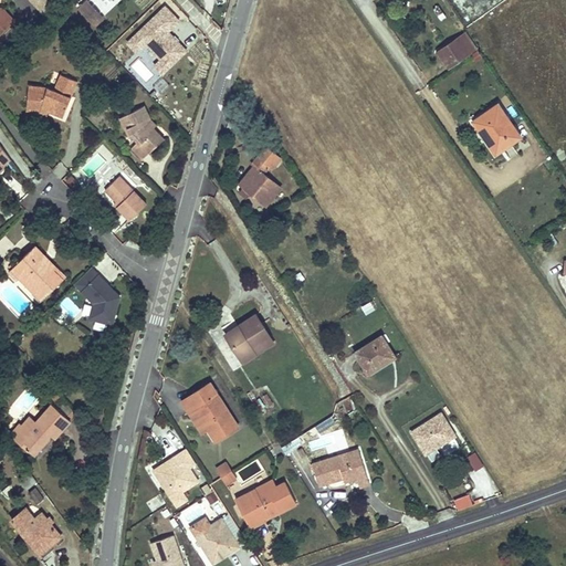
[(0,0),(0,33),(13,21),(1,8),(0,8),(0,0)]
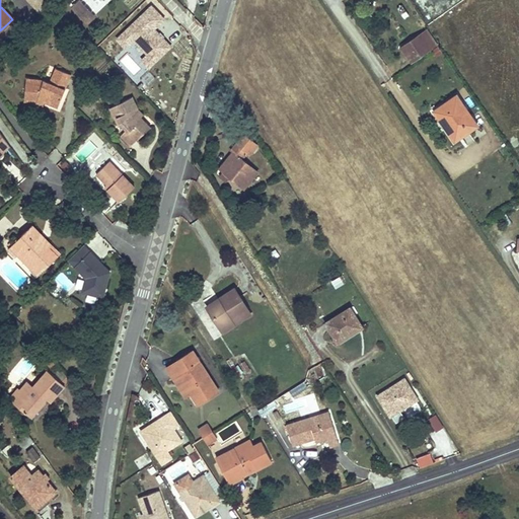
[(51,0),(25,0),(39,13),(52,0),(51,0)]
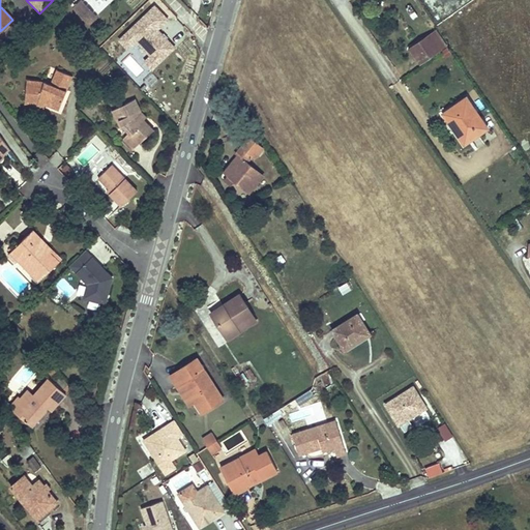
[(89,25),(97,17),(81,0),(79,0),(72,6),(89,25)]
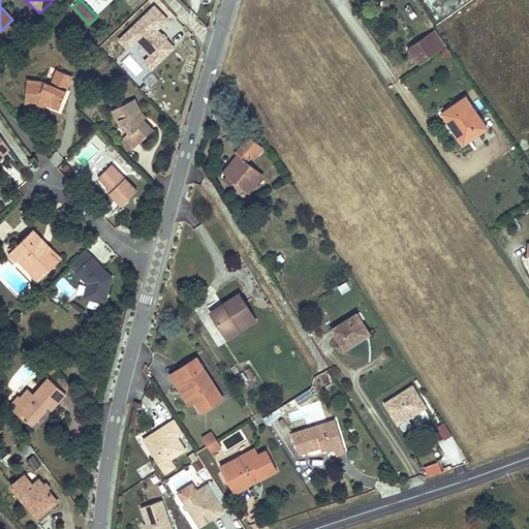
[(166,23),(154,9),(119,43),(127,52),(135,44),(150,59),(145,65),(152,72),(174,51),(156,33),(166,23)]
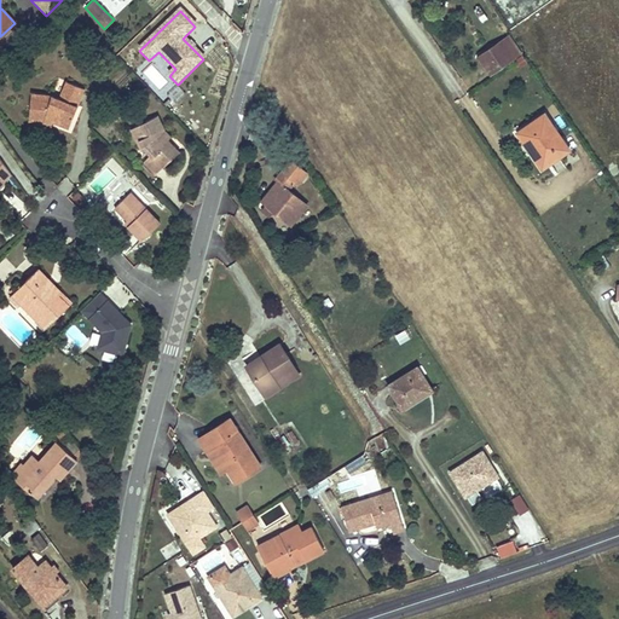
[(524,52),(510,34),(475,56),(487,76),(524,52)]
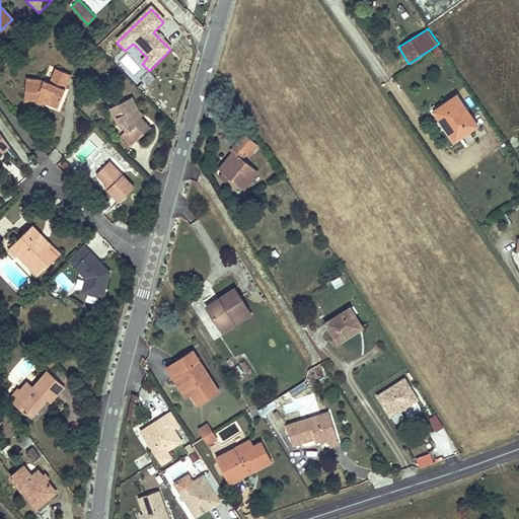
[(100,55),(90,63),(98,72),(107,64),(100,55)]
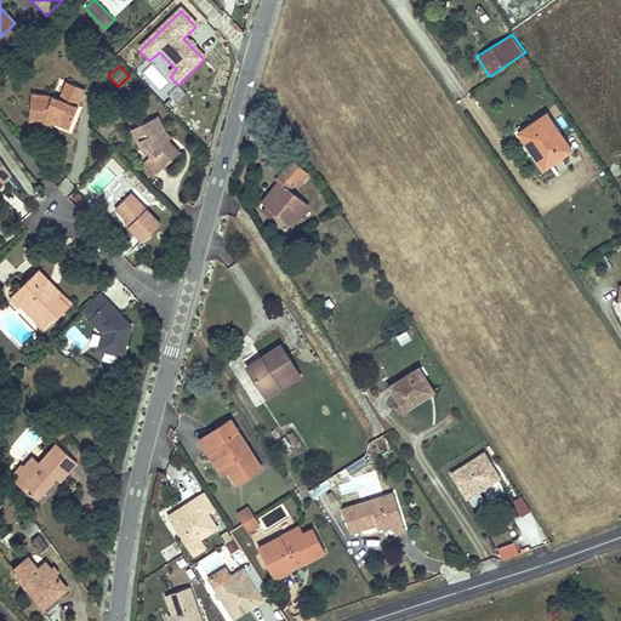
[(61,97),(32,95),(28,124),(43,125),(46,120),(55,124),(69,129),(85,87),(67,81),(61,97)]
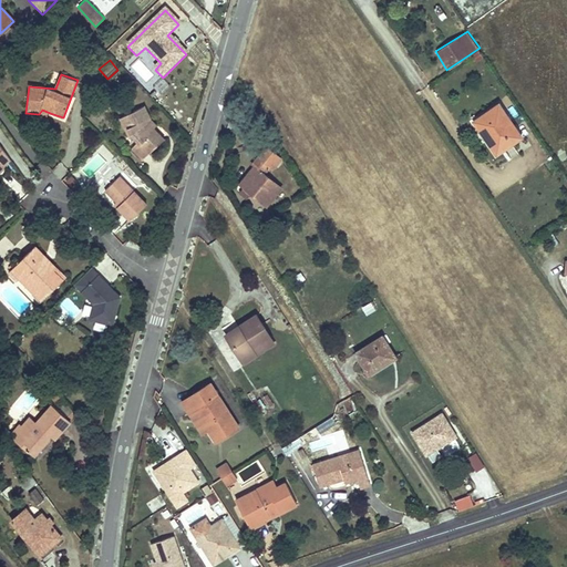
[(112,102),(107,98),(103,102),(107,106),(112,102)]
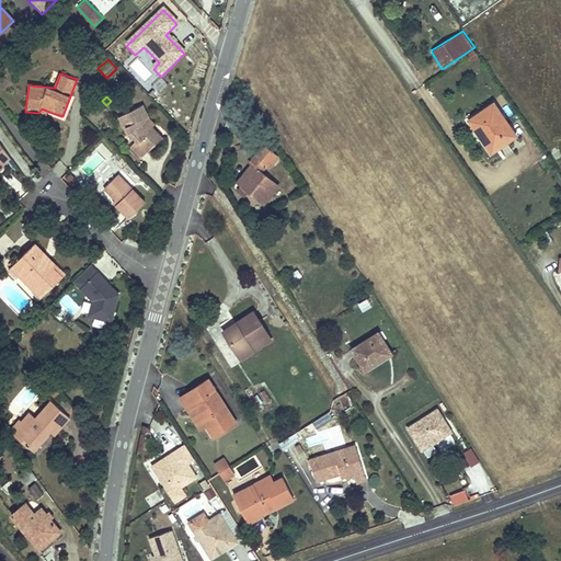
[(494,104),(469,122),(491,153),(516,137),(494,104)]
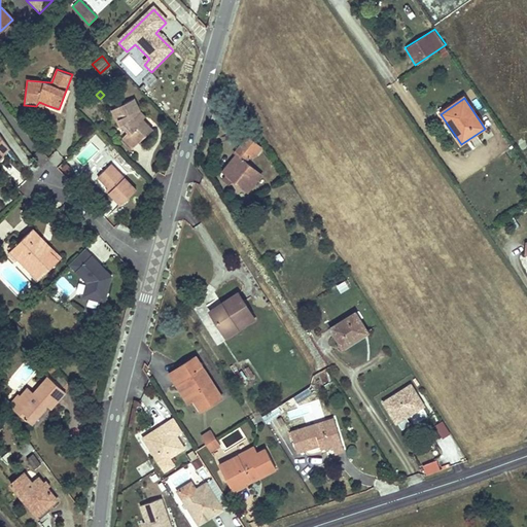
[(121,138),(132,150),(152,132),(140,118),(136,111),(140,109),(135,99),(110,111),(119,128),(125,126),(128,132),(121,138)]
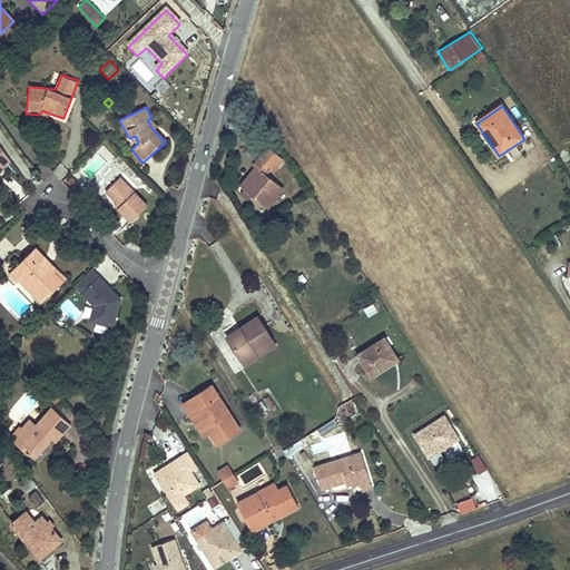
[(156,126),(151,118),(147,120),(151,128),(156,126)]
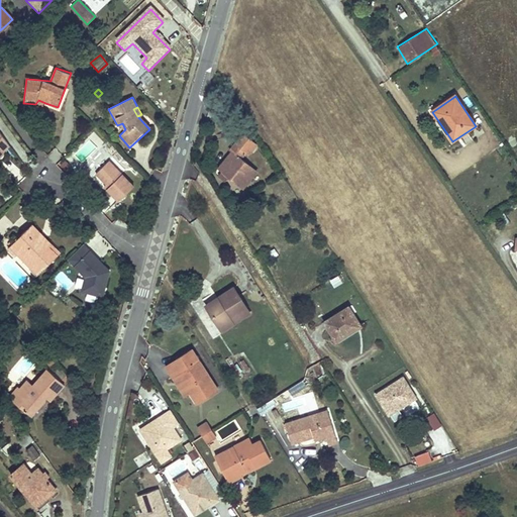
[(231,156),(223,166),(227,168),(221,175),(243,193),(255,175),(240,163),(244,157),(247,160),(255,148),(240,136),(227,153),(231,156)]
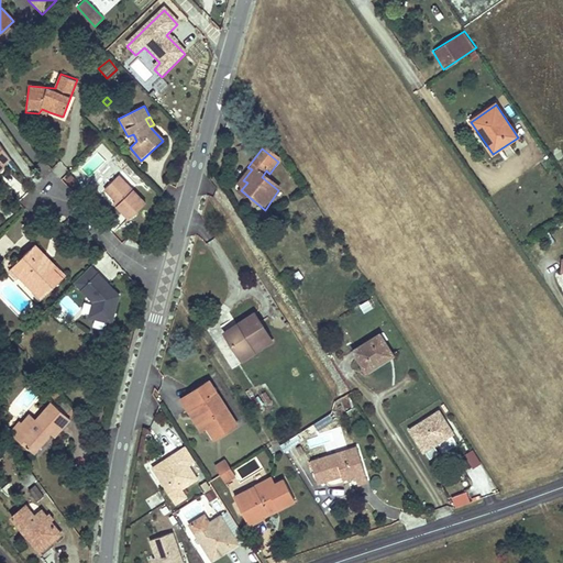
[(105,163),(98,154),(81,168),(89,176),(105,163)]
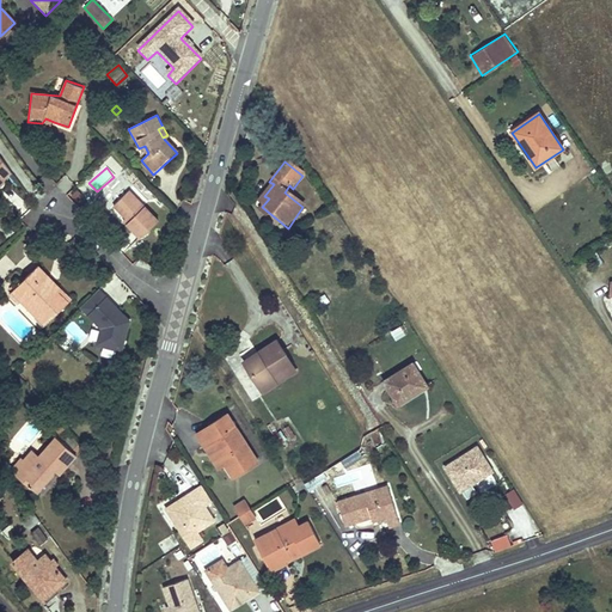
[(74,188),(68,197),(78,202),(84,194),(74,188)]
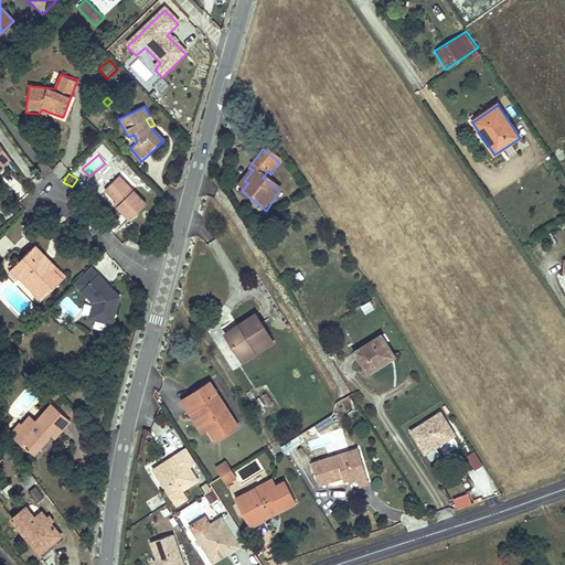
[(114,209),(125,222),(144,204),(118,176),(104,189),(114,200),(118,205),(114,209)]
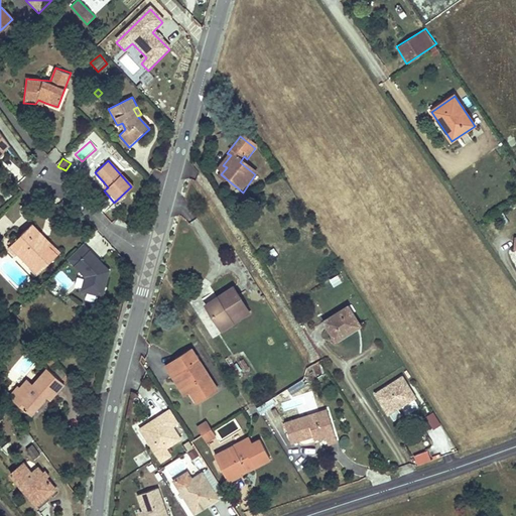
[(223,165),(219,172),(221,174),(227,167),(223,165)]
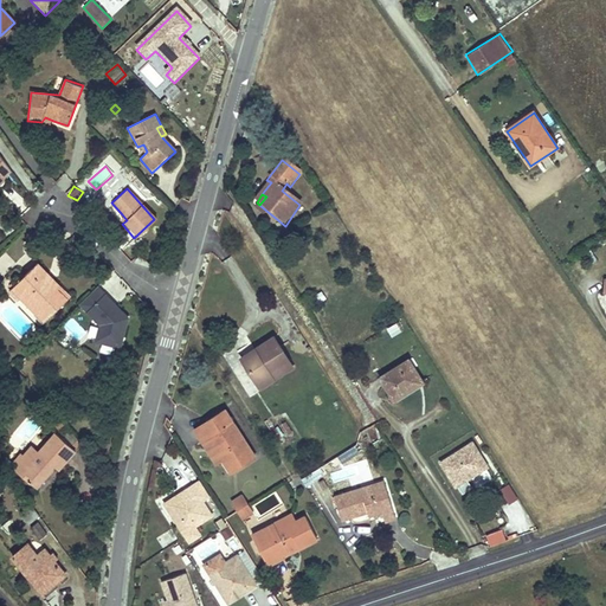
[(595,260),(590,249),(581,253),(588,265),(595,260)]
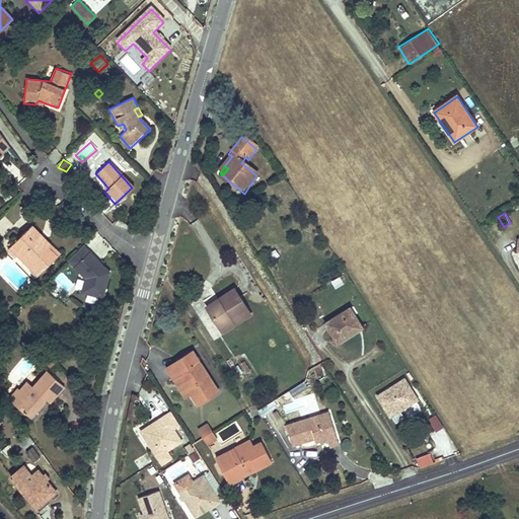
[(20,250),(39,272),(53,258),(45,249),(49,245),(31,226),(5,250),(12,258),(15,255),(20,250)]
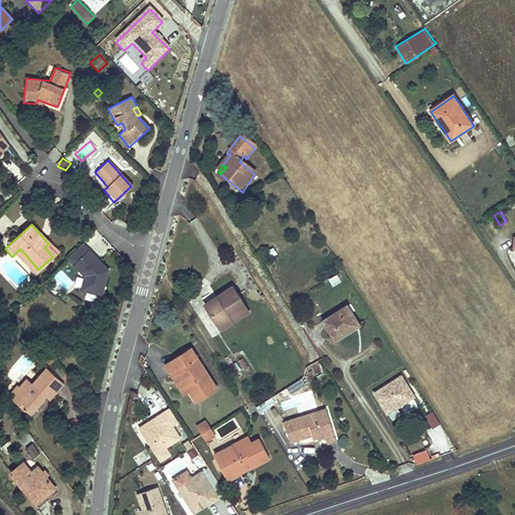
[(56,252),(48,243),(44,247),(52,256),(56,252)]
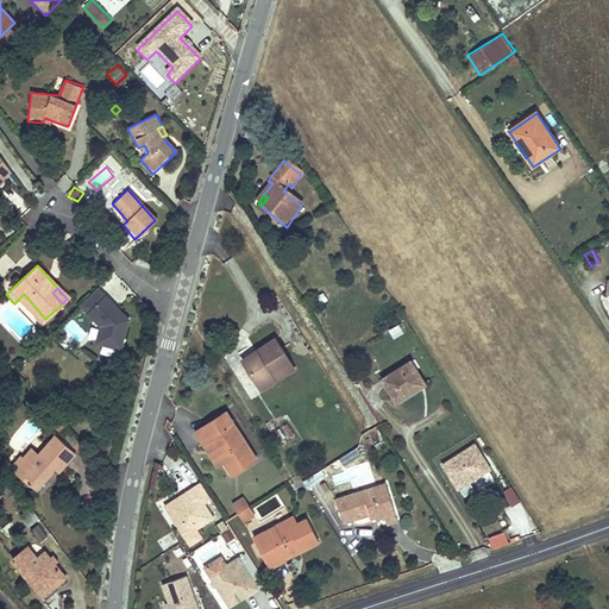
[(131,320),(100,288),(79,307),(100,330),(96,345),(125,350),(131,320)]
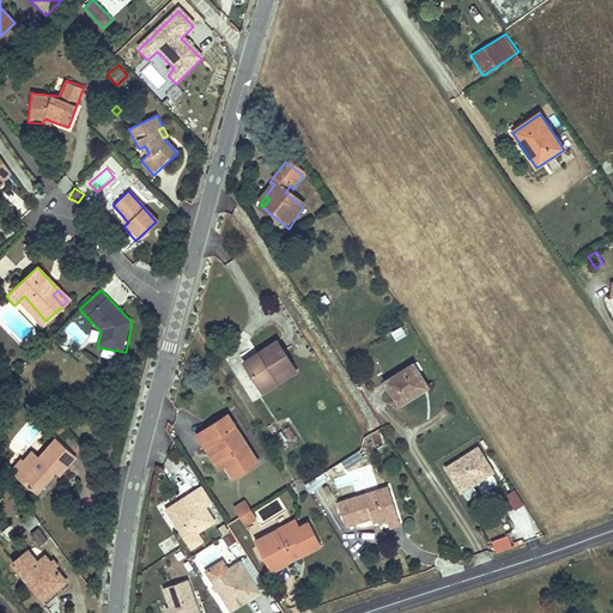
[(46,321),(24,296),(18,302),(40,327),(46,321)]
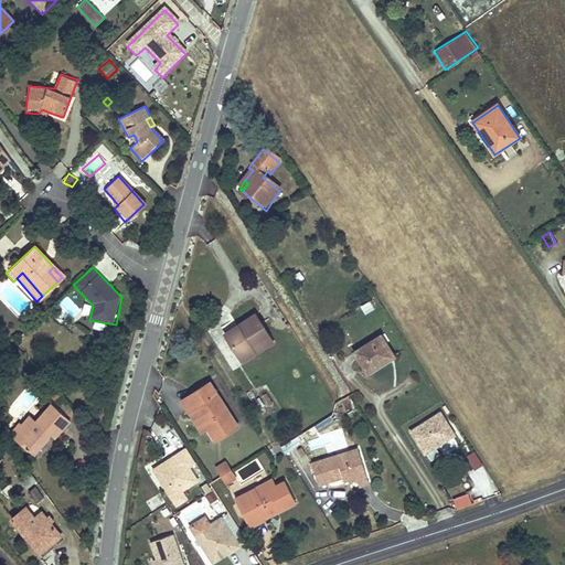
[(371,300),(362,307),(366,313),(375,308),(371,300)]
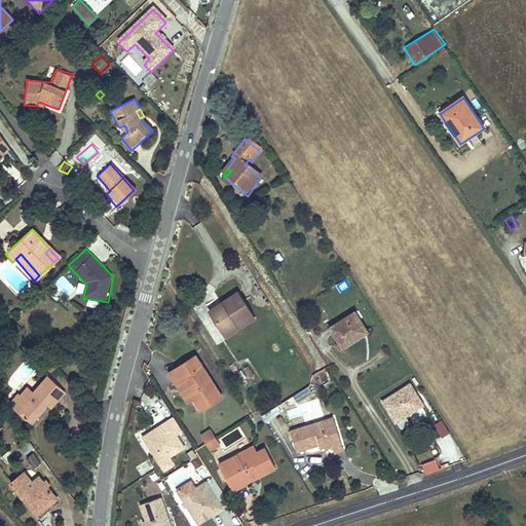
[(213,313),(227,338),(239,331),(235,325),(252,315),(238,293),(222,302),(224,307),(213,313)]
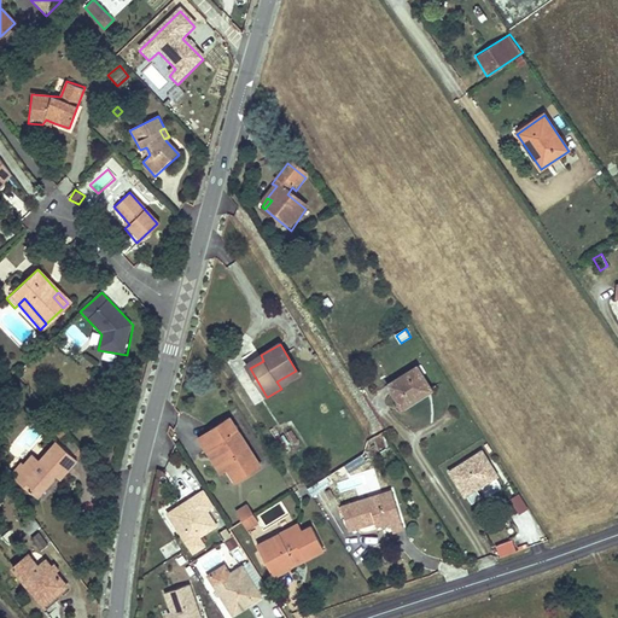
[(263,361),(261,355),(246,363),(250,368),(263,361)]
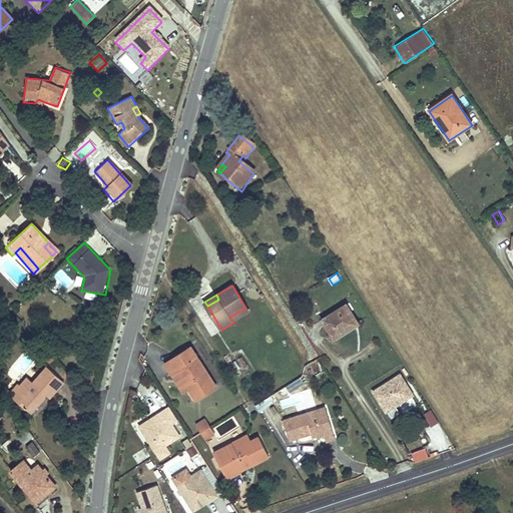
[(346,306),(321,321),(333,340),(354,327),(349,319),(352,317),(346,306)]
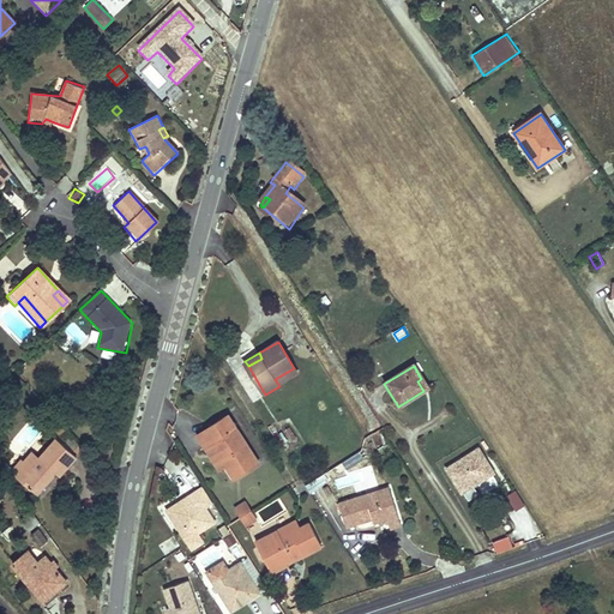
[(275,379),(280,386),(299,375),(294,368),(275,379)]
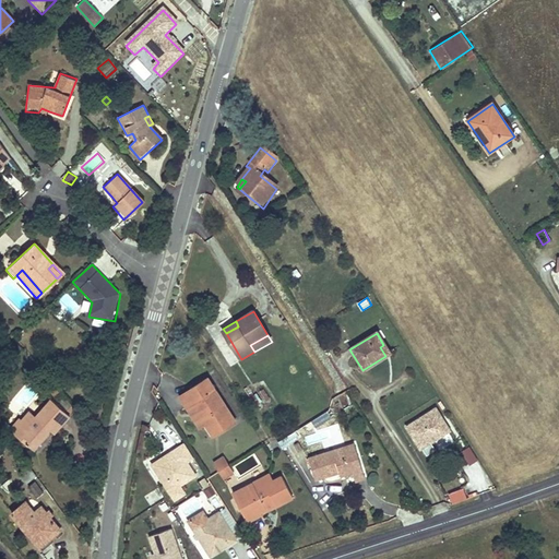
[(15,353),(21,349),(16,344),(12,347),(15,353)]
